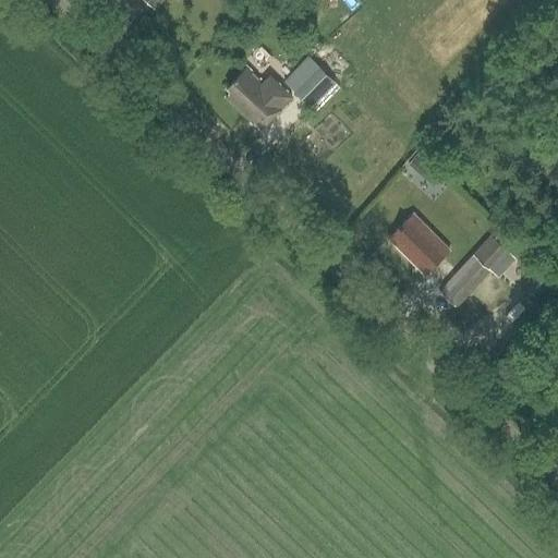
[(145,0),(157,11),(167,0),(145,0)]
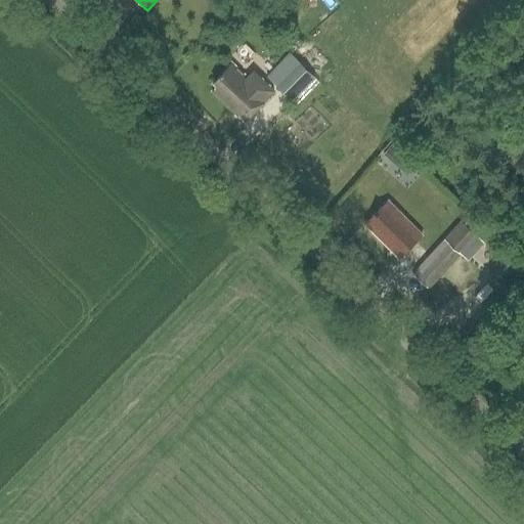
[(292,52),(268,77),(295,103),(308,90),(311,92),(321,81),(292,52)]
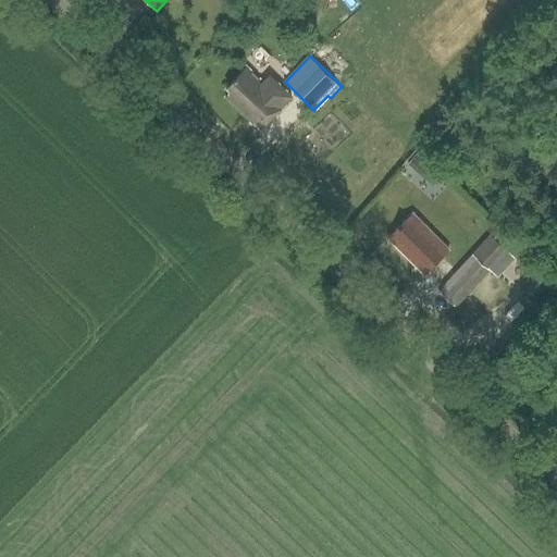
[(271,75),(262,84),(247,70),(229,89),(233,94),(227,99),(261,131),(293,97),(271,75)]
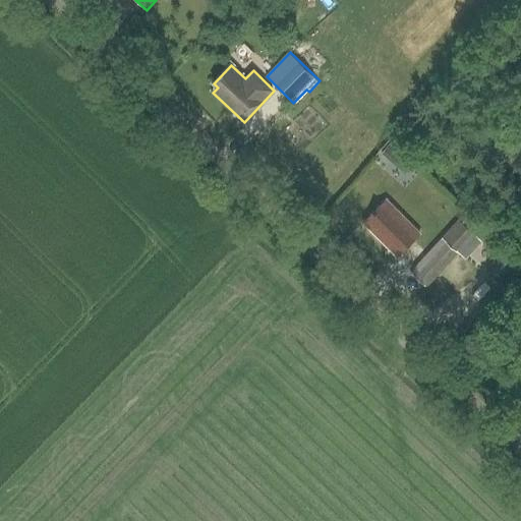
[(394,138),(377,157),(400,177),(416,158),(394,138)]
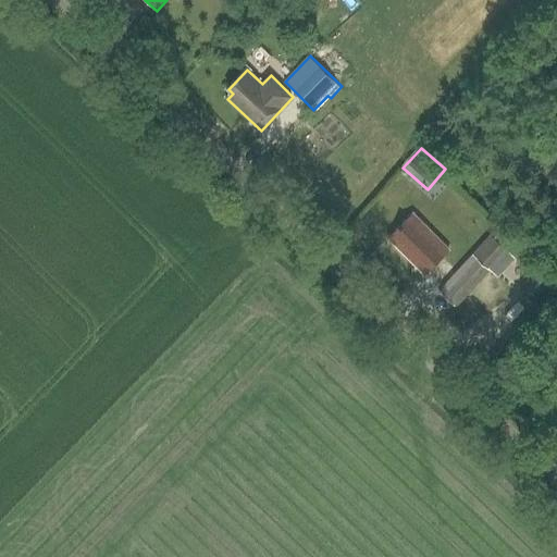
[(424,276),(449,252),(413,217),(394,235),(399,240),(394,246),(424,276)]
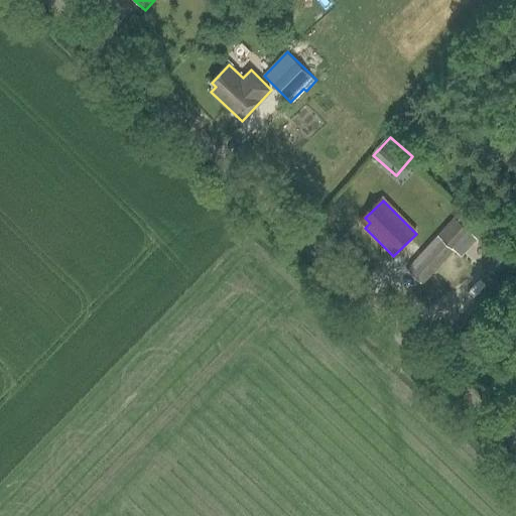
[(466,211),(458,219),(455,217),(408,267),(426,284),(457,251),(462,256),(479,239),(469,229),(477,221),(466,211)]
